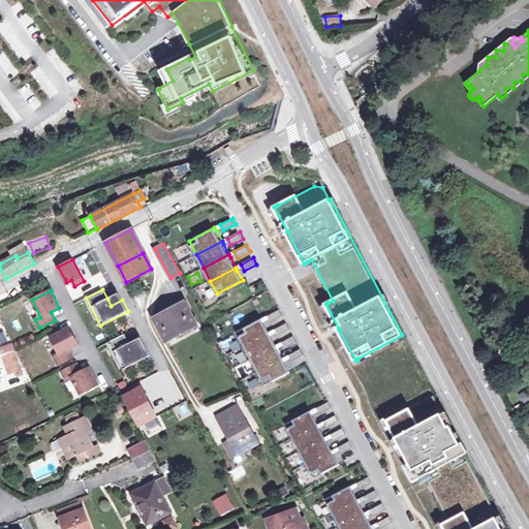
[(119,292),(107,299),(111,306),(122,300),(119,292)]
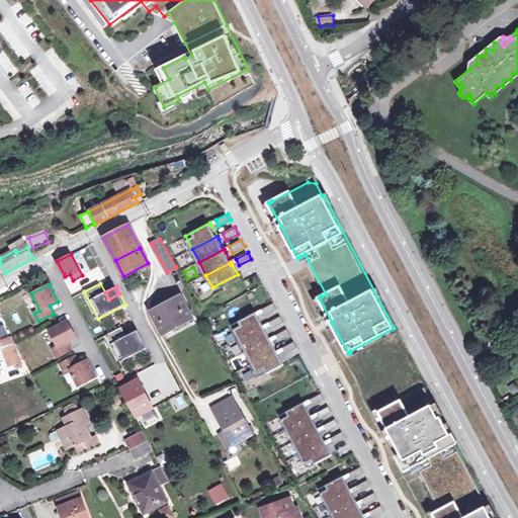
[(181,294),(152,311),(163,333),(192,316),(181,294)]
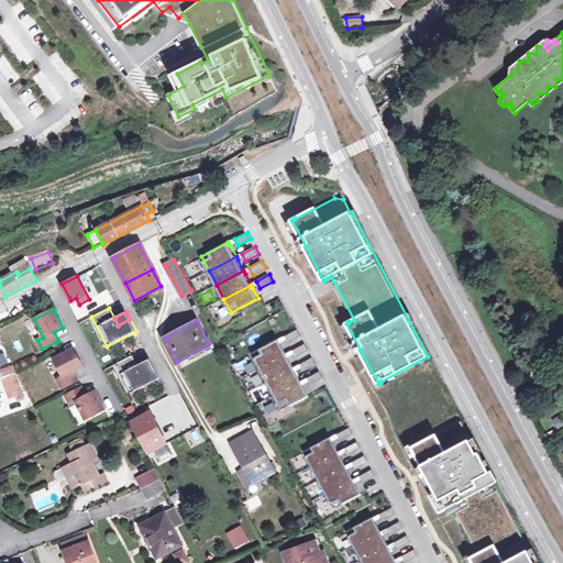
[(302,335),(298,329),(285,335),(288,343),(302,335)]
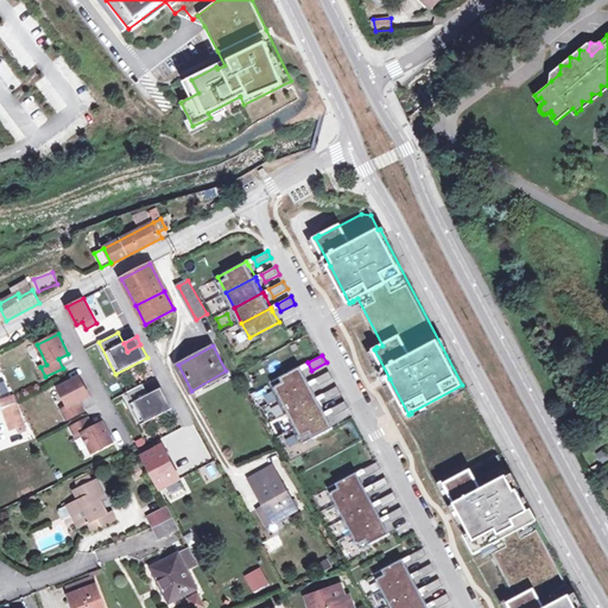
[(272,381),(280,397),(310,381),(303,369),(302,366),(272,381)]
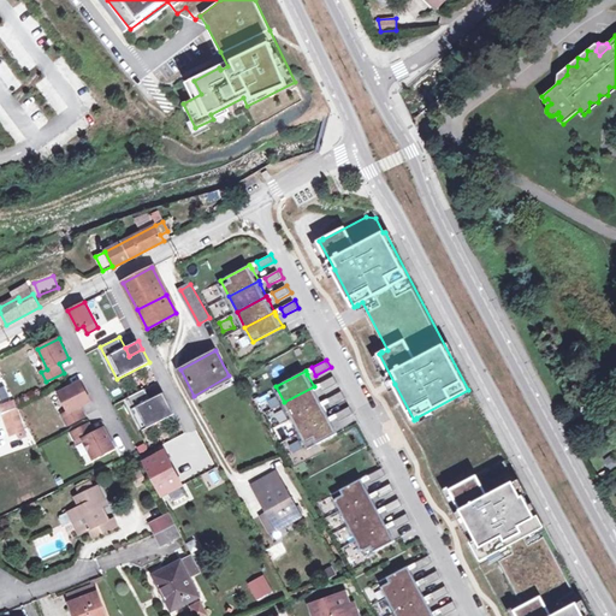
[(339,383),(335,375),(320,383),(324,391),(339,383)]
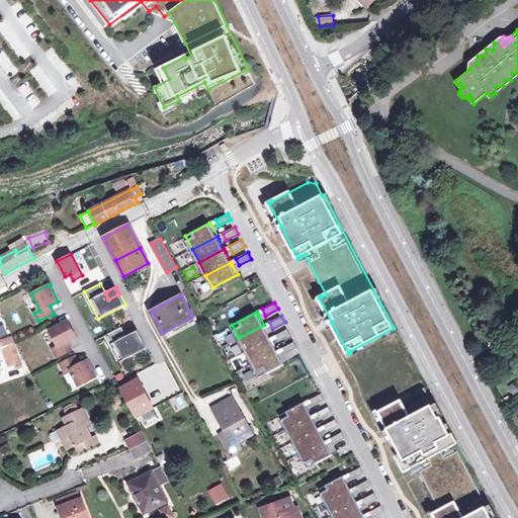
[(68,321),(51,330),(59,346),(54,349),(58,357),(72,350),(68,342),(77,337),(68,321)]
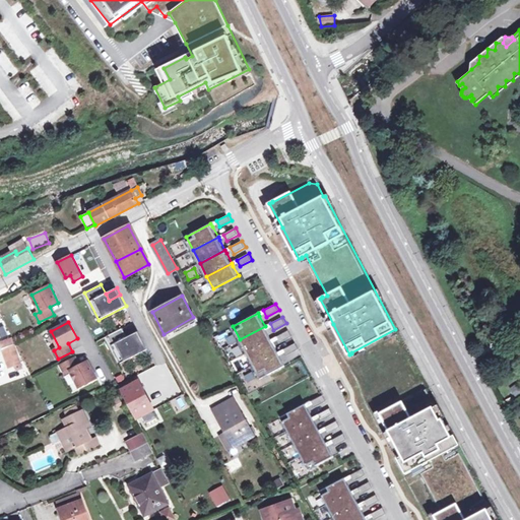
[(240,339),(247,352),(271,339),(266,329),(265,326),(240,339)]
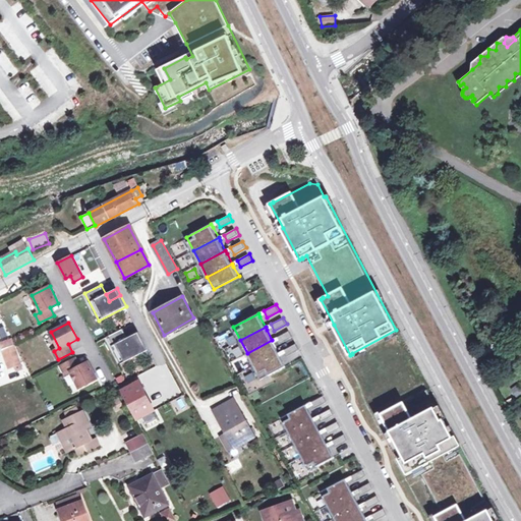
[(128,338),(123,329),(107,337),(121,364),(149,350),(142,339),(131,345),(128,338)]
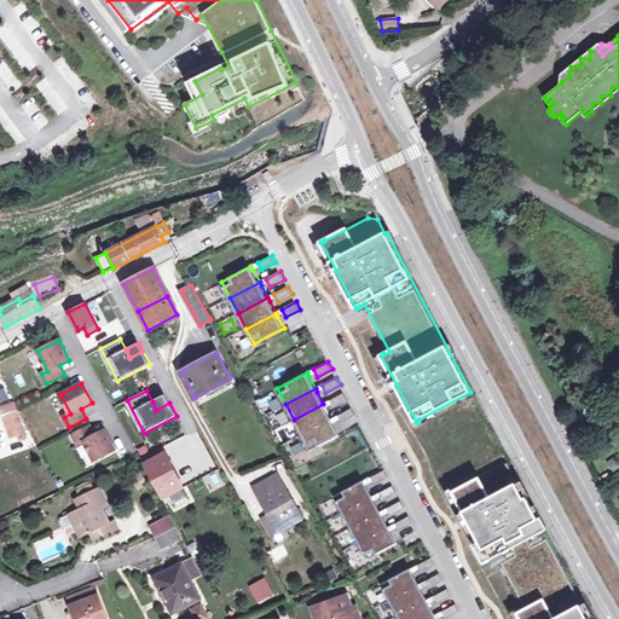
[(348,400),(345,393),(330,400),(334,408),(348,400)]
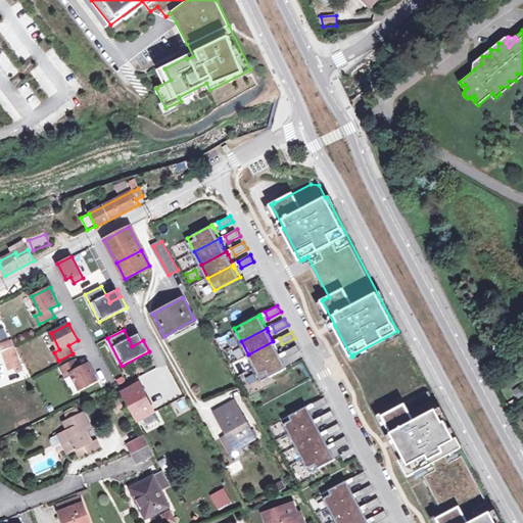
[(140,333),(129,339),(132,346),(143,340),(140,333)]
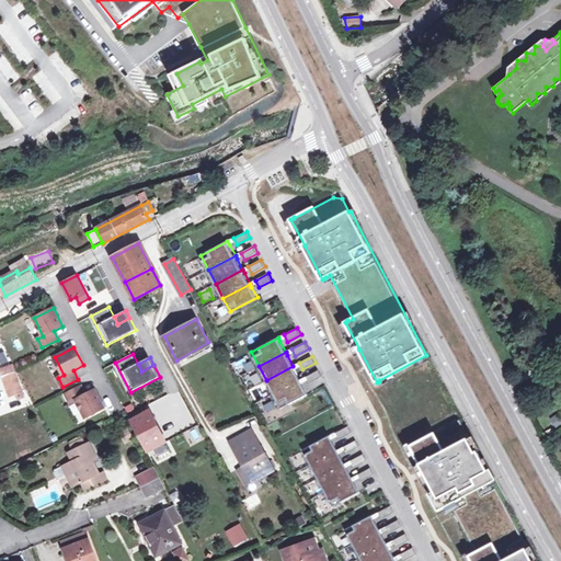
[(255,369),(250,359),(241,364),(245,374),(255,369)]
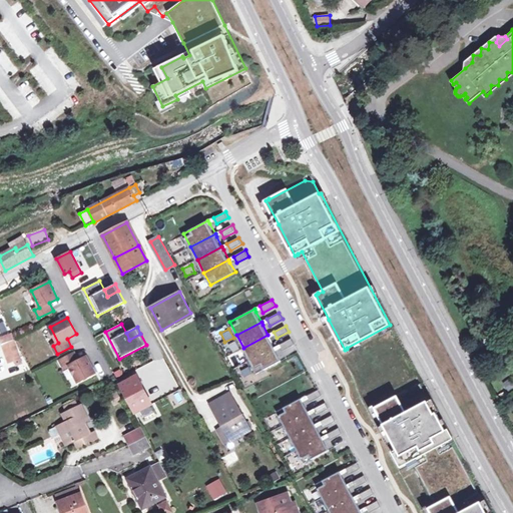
[(243,348),(250,360),(275,348),(270,338),(268,335),(243,348)]
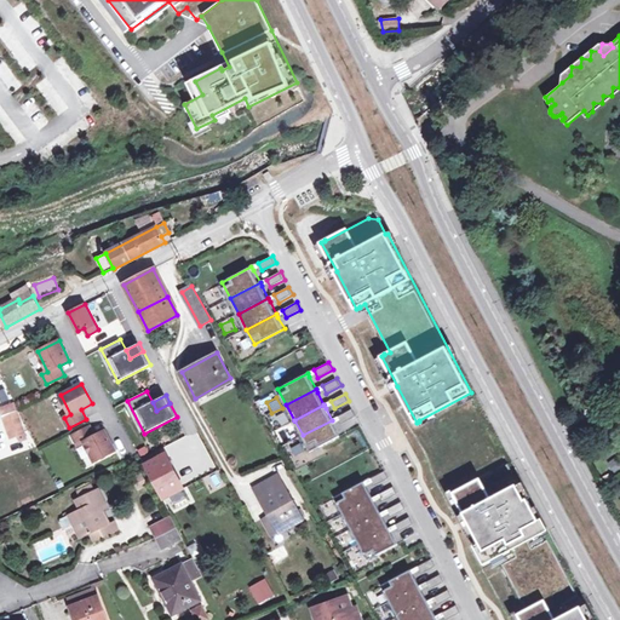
[(15,406),(3,409),(10,436),(12,438),(24,435),(15,406)]
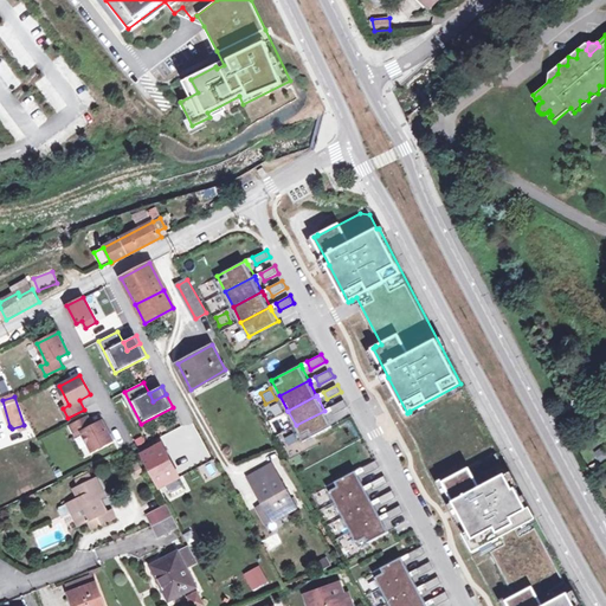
[(349,407),(345,399),(330,407),(335,414),(349,407)]
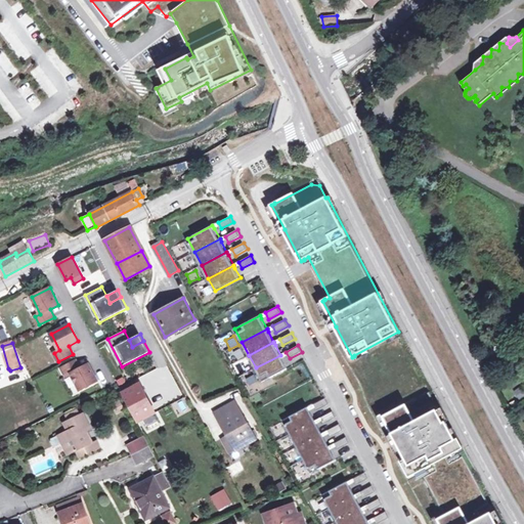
[(256,367),(262,381),(288,367),(282,358),(280,355),(256,367)]
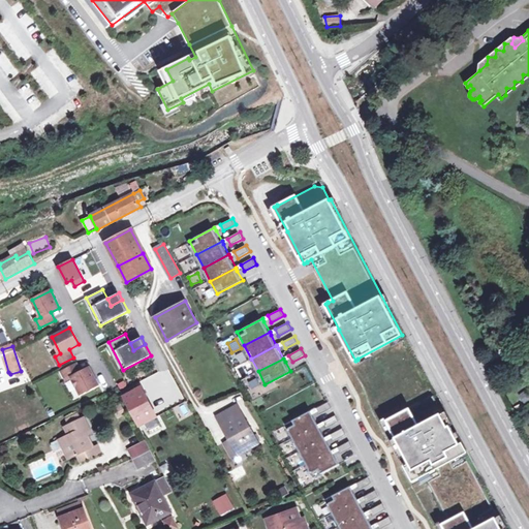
[(82,372),(78,364),(63,372),(67,380),(72,377),(81,394),(99,384),(90,368),(82,372)]
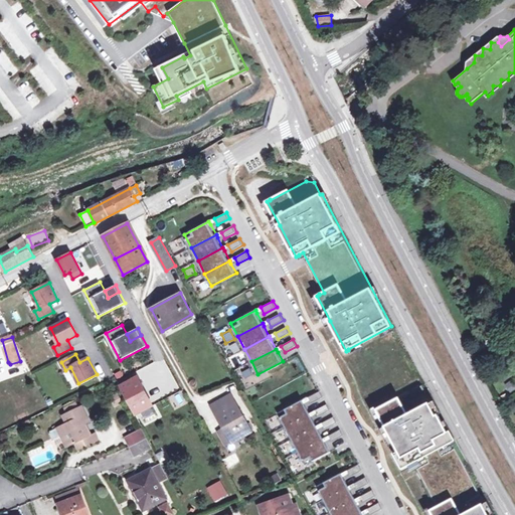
[(137,376),(120,385),(135,414),(141,411),(153,405),(137,376)]
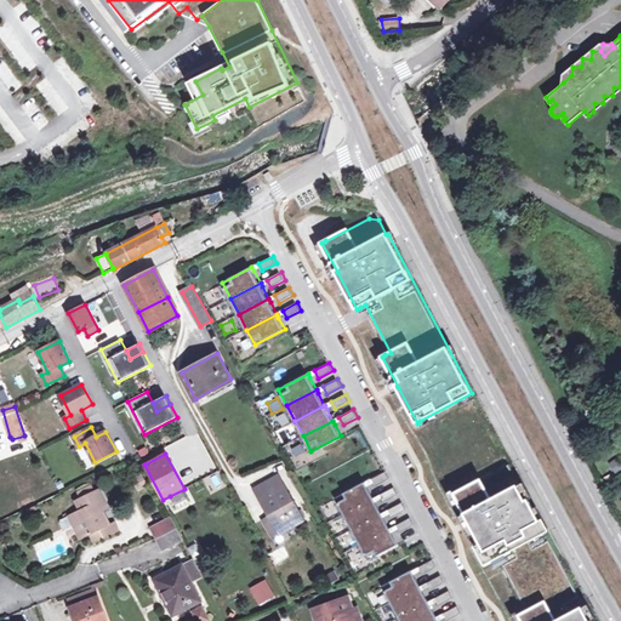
[(591,620),(510,465),(454,494),(471,525),(489,560),(493,558),(491,558),(496,556),(527,611),(522,614),(522,613),(518,615),(520,620),(591,620)]
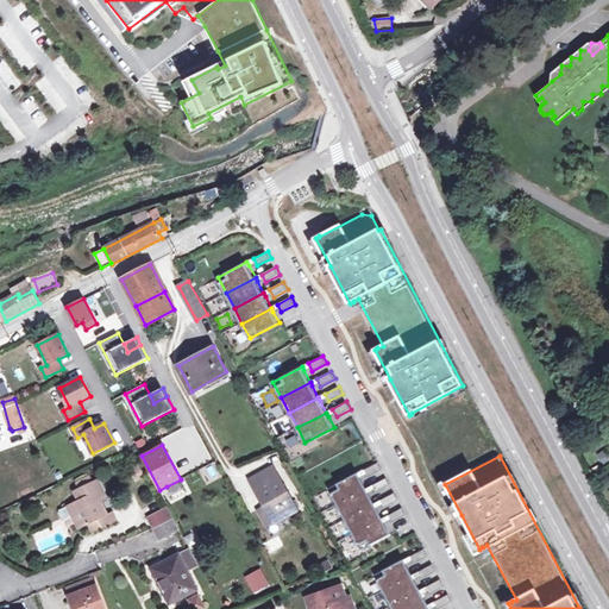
[(383,470),(378,462),(364,470),(369,477),(383,470)]
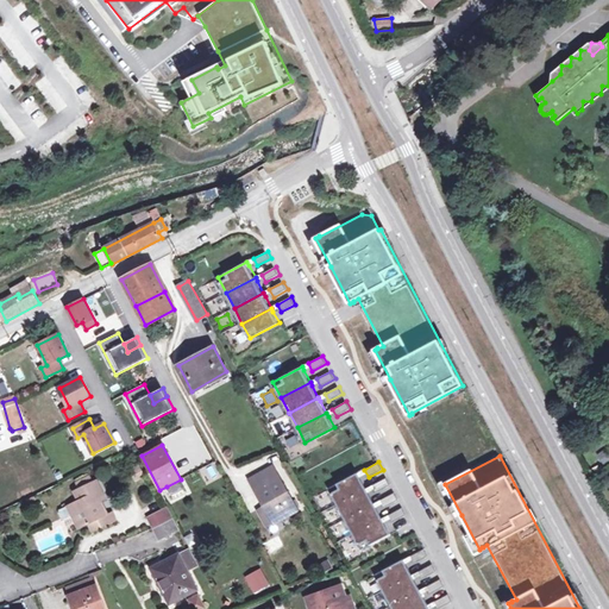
[(137,464),(129,468),(135,478),(143,473),(137,464)]
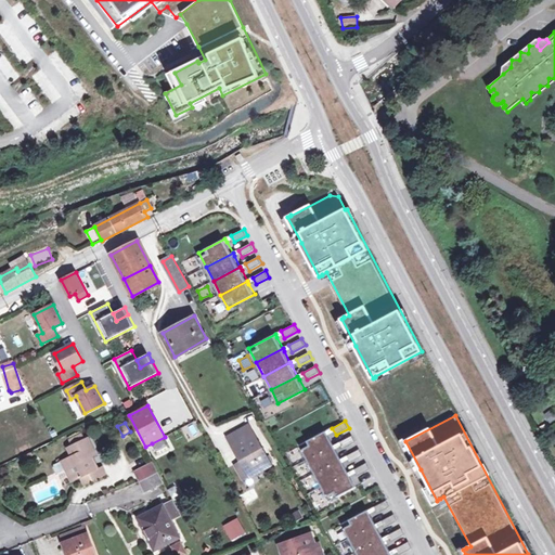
[(271,464),(249,425),(228,438),(241,461),(245,457),(254,474),(271,464)]
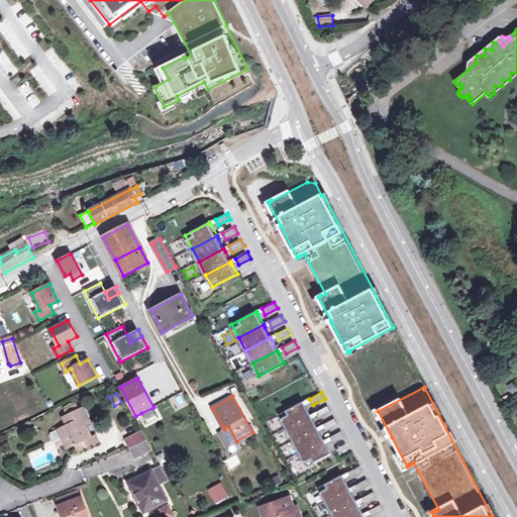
[(280,414),(286,428),(311,415),(306,405),(304,401),(280,414)]
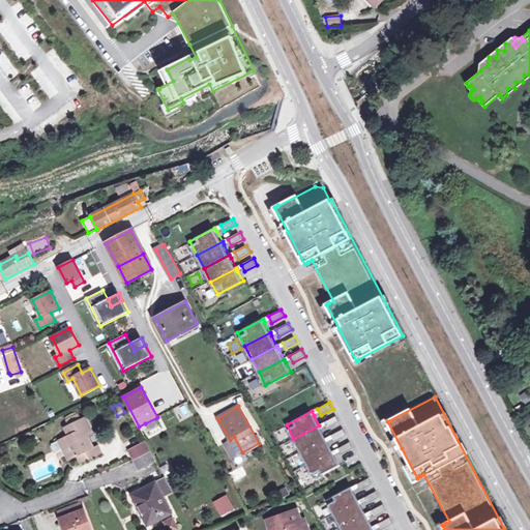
[(78,414),(66,419),(69,424),(80,419),(78,414)]
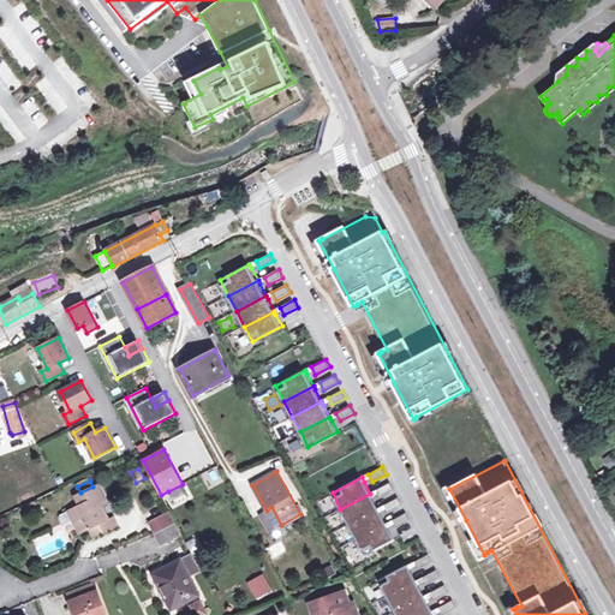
[(395,490),(390,482),(376,490),(380,497),(395,490)]
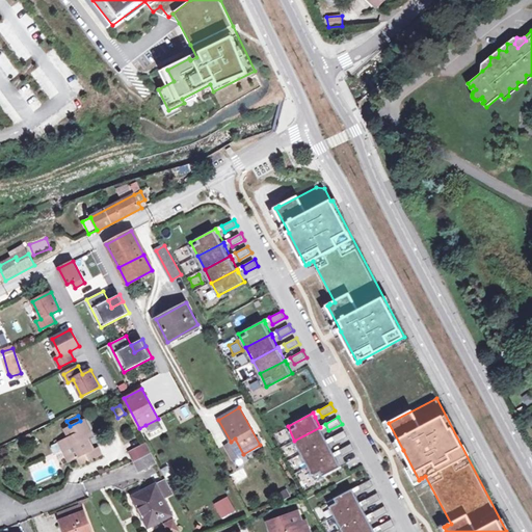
[(70,426),(64,428),(69,436),(62,439),(73,460),(79,458),(82,464),(102,455),(99,448),(96,449),(89,437),(92,434),(85,419),(80,421),(70,426)]
